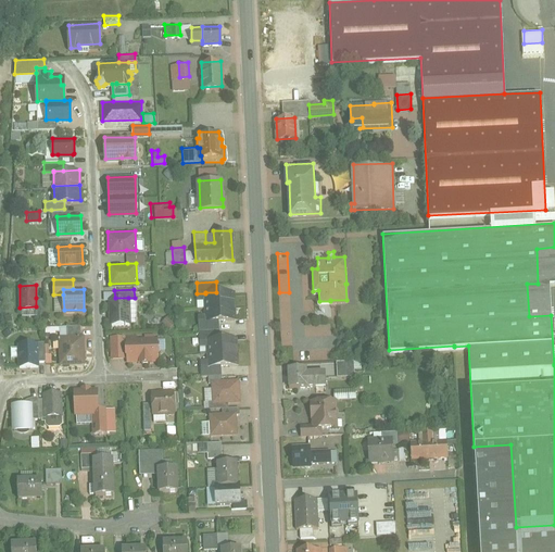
[(216,292),(205,292),(205,293),(205,305),(234,304),(232,291),(216,292)]
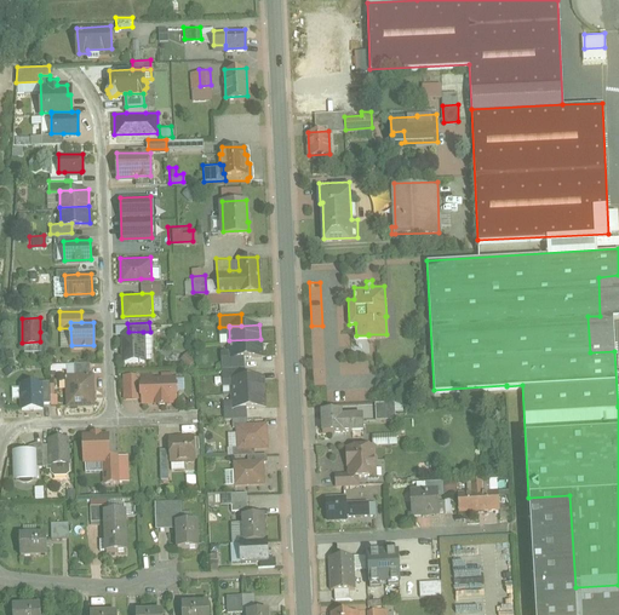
[(143,332),(129,332),(122,333),(124,358),(144,358),(143,332)]
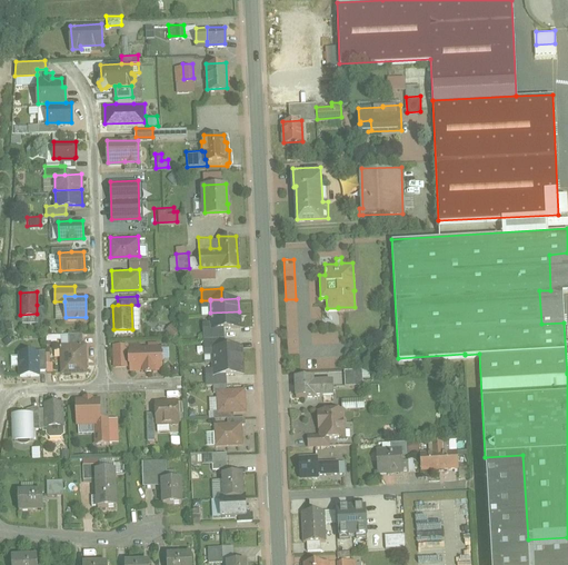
[(239,311),(210,313),(211,326),(223,326),(240,325),(239,311)]
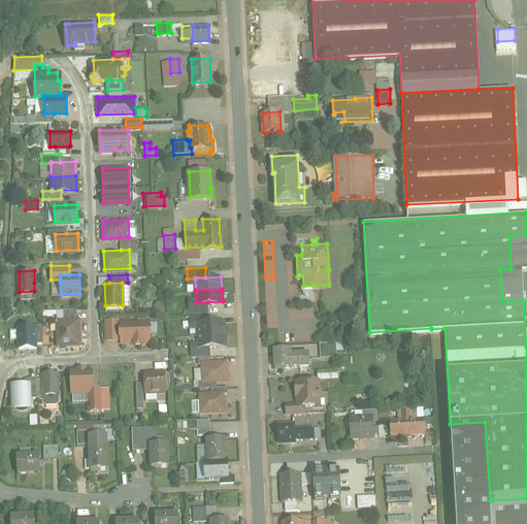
[(207,302),(196,302),(189,302),(189,313),(207,312),(207,302)]
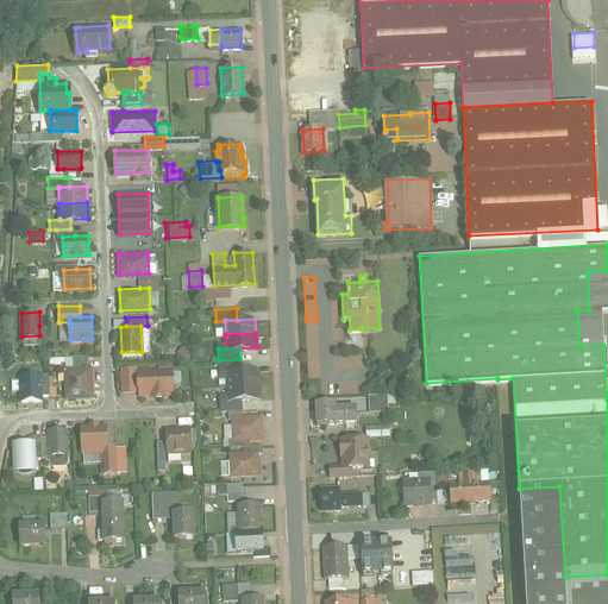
[(88,353),(73,354),(73,366),(88,366),(88,353)]
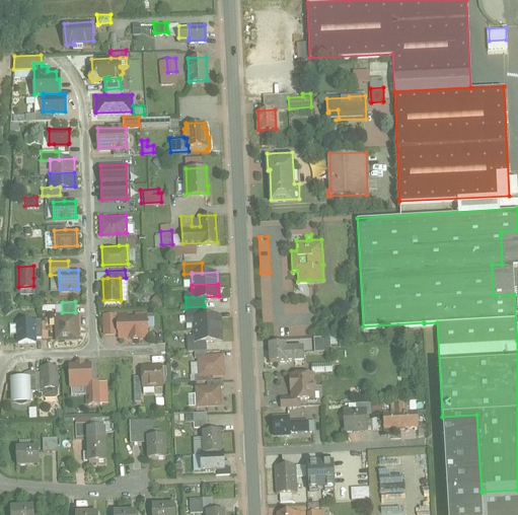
[(204,306),(186,307),(187,316),(194,316),(194,315),(204,315),(204,306)]
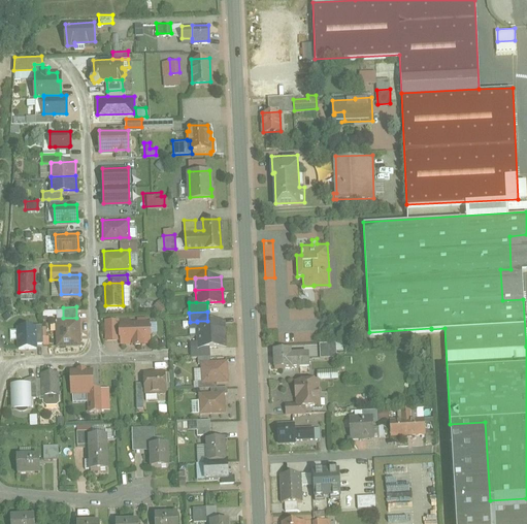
[(63,318),(57,319),(57,344),(79,342),(78,318),(76,318),(63,318)]
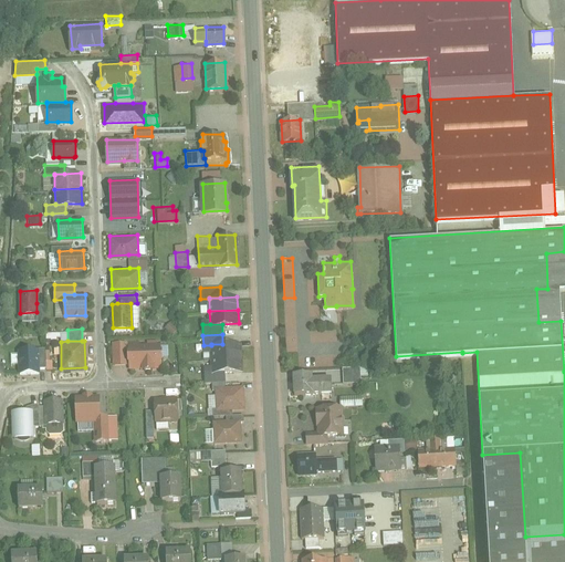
[(157,344),(137,344),(137,341),(131,342),(132,365),(144,364),(144,367),(152,366),(152,364),(158,364),(158,363),(159,361),(159,356),(157,355),(157,344)]
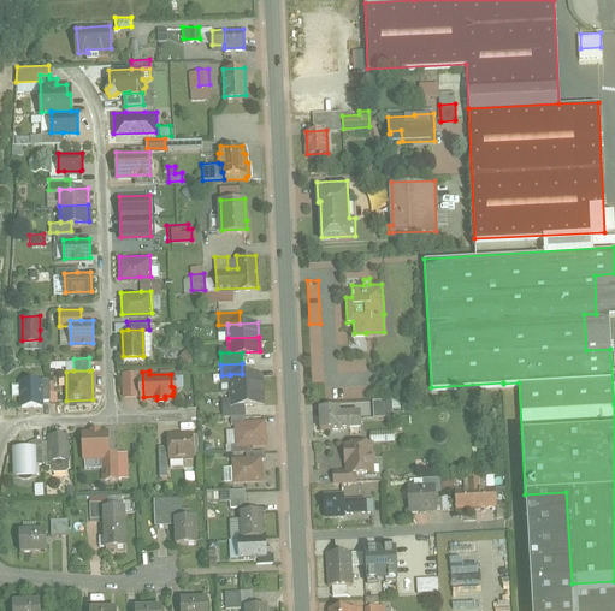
[(242,374),(230,374),(230,375),(231,389),(261,387),(260,373),(242,374)]
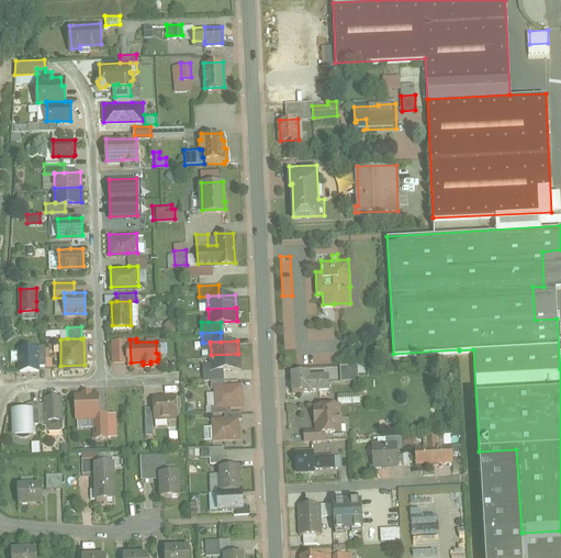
[(45,363),(45,343),(36,344),(36,346),(37,346),(37,364),(45,363)]
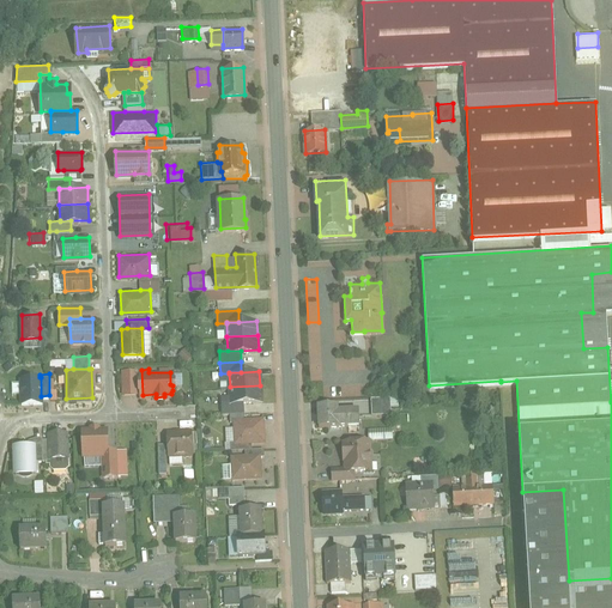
[(40,377),(20,377),(22,401),(42,401),(41,396),(41,377),(40,377)]
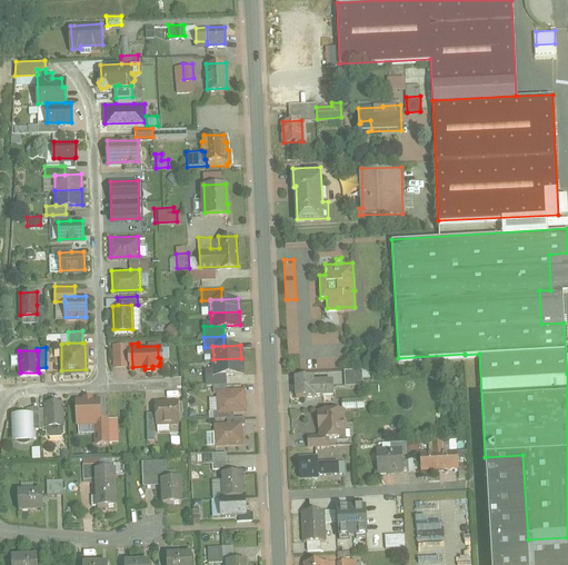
[(241,358),(213,359),(213,373),(226,373),(242,372),(241,358)]
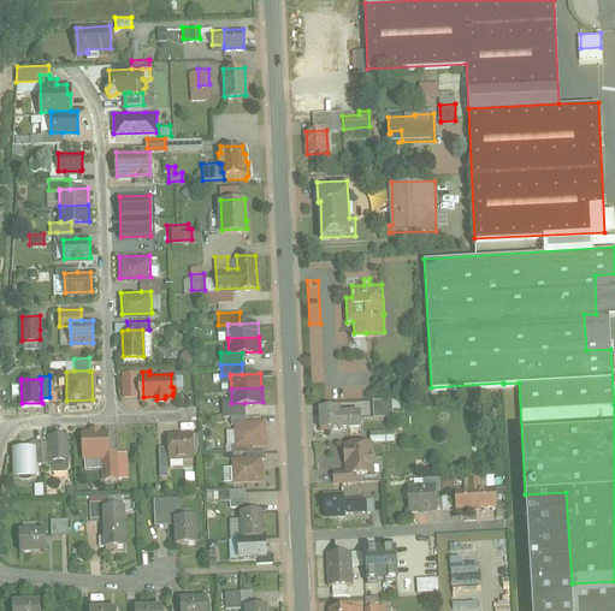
[(391,396),(372,397),(373,414),(392,413),(391,396)]
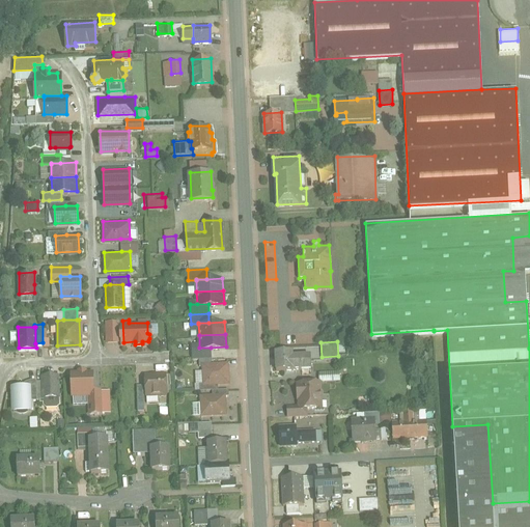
[(211,348),(199,348),(192,348),(192,357),(198,357),(211,356),(211,348)]
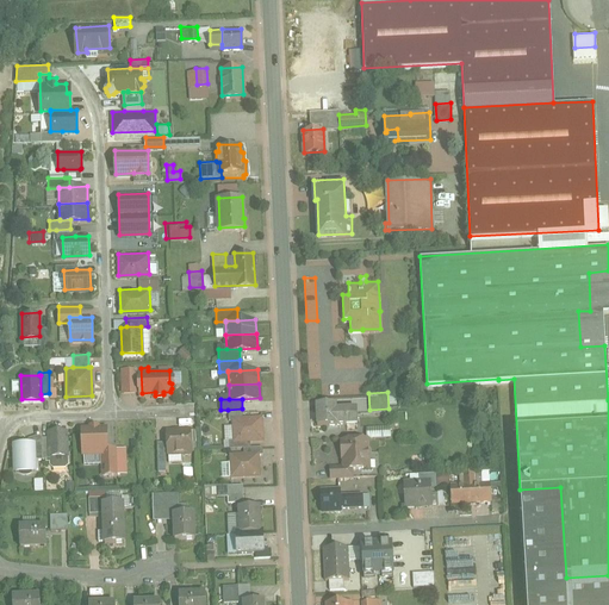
[(356,405),(336,406),(336,400),(316,401),(317,423),(337,422),(358,420),(356,405)]
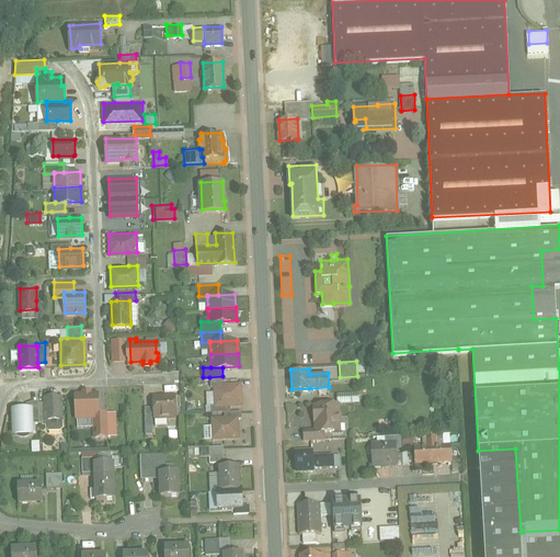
[(224,383),(215,384),(215,402),(216,404),(230,402),(240,402),(240,383),(224,383)]
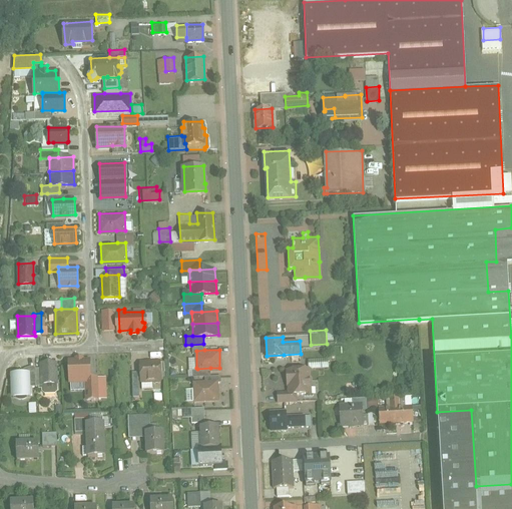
[(89,358),(69,359),(69,380),(85,379),(90,379),(89,375),(89,358)]
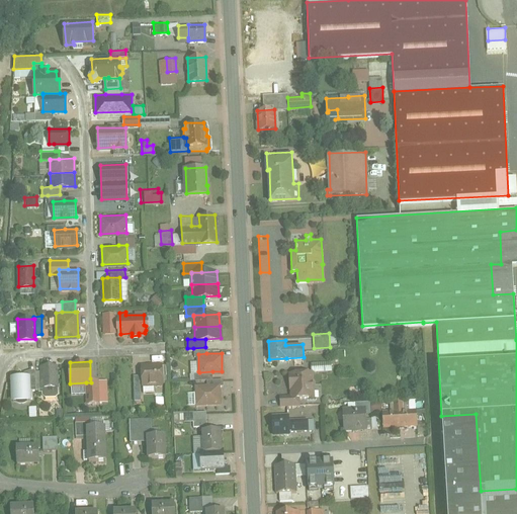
[(56,364),(50,365),(50,363),(42,363),(41,363),(41,365),(41,369),(41,386),(42,386),(46,386),(48,388),(52,388),(54,384),(57,384),(56,364)]
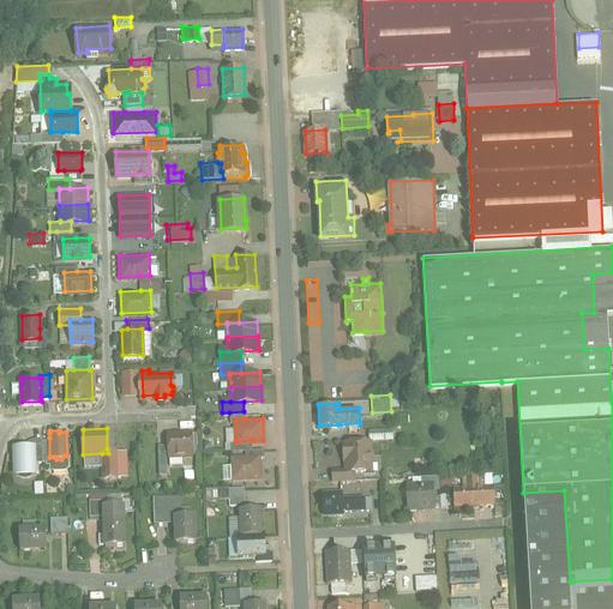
[(191,430),(168,432),(169,453),(182,452),(185,454),(190,454),(192,452),(191,430)]
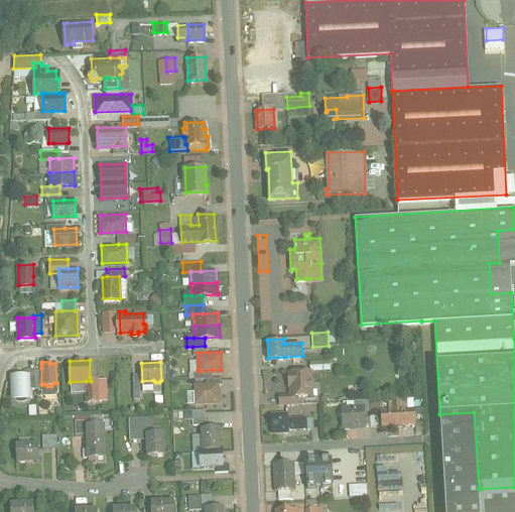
[(22,372),(20,374),(18,376),(15,376),(12,379),(12,396),(15,396),(17,397),(20,398),(22,398),(24,397),(26,396),(29,396),(29,386),(28,369),(25,371),(22,372)]
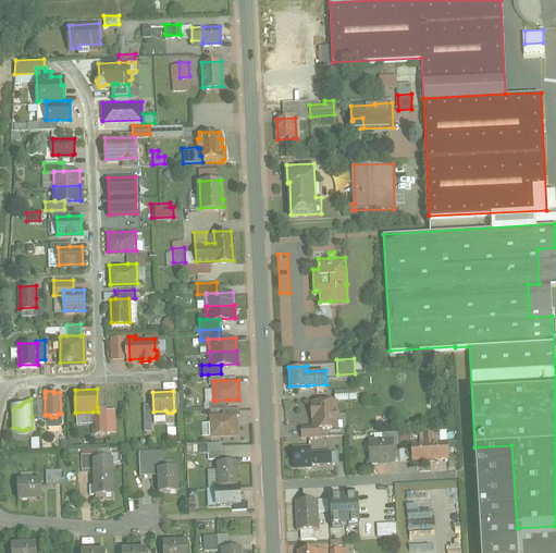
[(335,398),(323,400),(323,401),(311,402),(311,408),(313,408),(314,424),(314,426),(321,426),(331,426),(333,422),(333,418),(336,418),(336,417),(338,415),(337,409),(335,407),(335,398)]
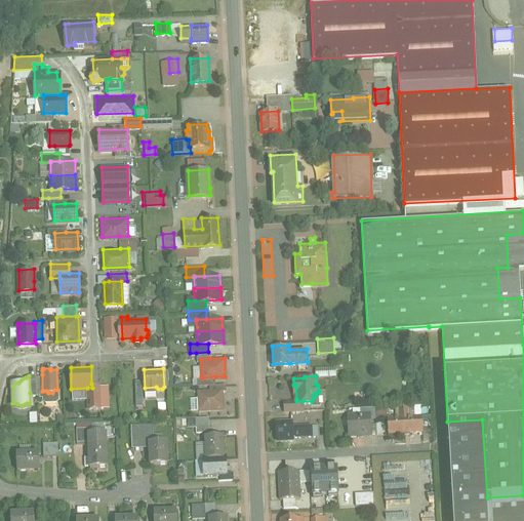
[(91,384),(92,388),(87,388),(88,406),(101,406),(99,384),(91,384)]
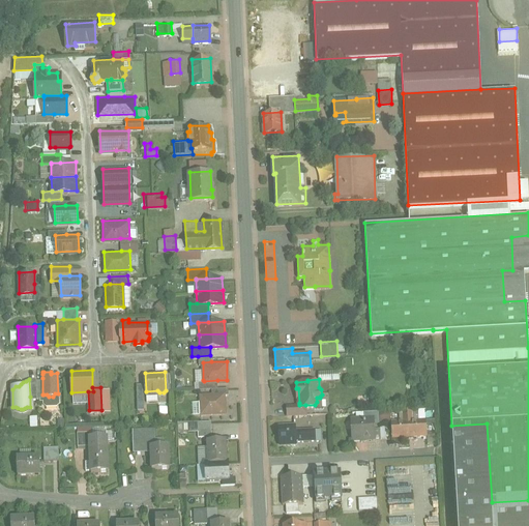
[(211,392),(200,393),(201,412),(225,411),(224,392),(211,392)]
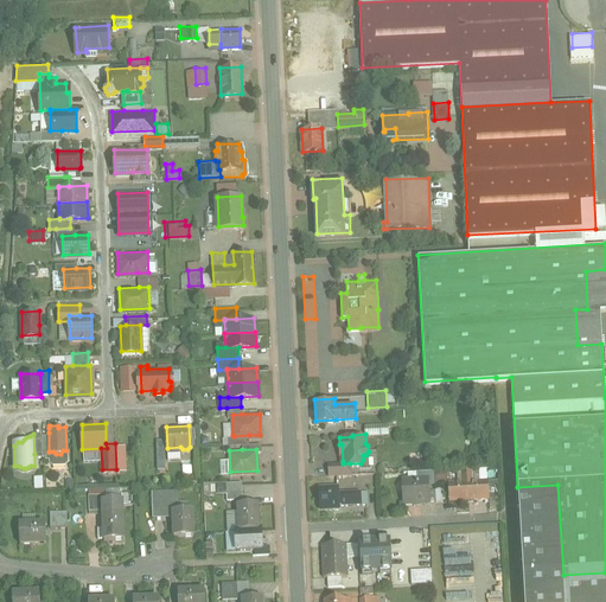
[(63,450),(61,454),(56,454),(53,452),(50,452),(50,454),(50,460),(52,462),(64,461),(67,459),(67,450),(63,450)]
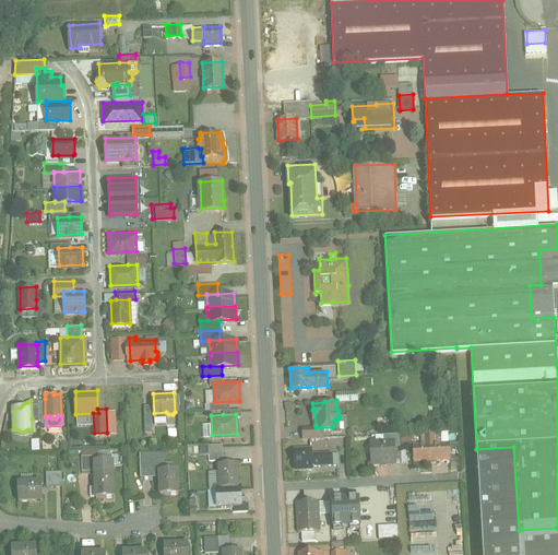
[(322,427),(316,427),(316,425),(303,426),(304,436),(322,435),(322,427)]
